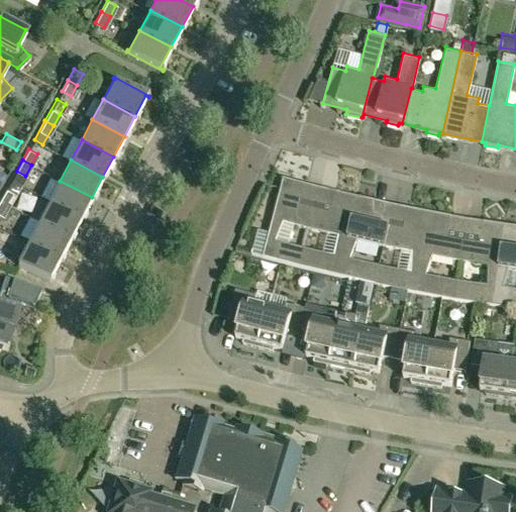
[(309,226),(314,206),(301,202),(306,182),(283,176),(263,253),(300,264),(304,245),(275,237),(283,219),(309,226)]
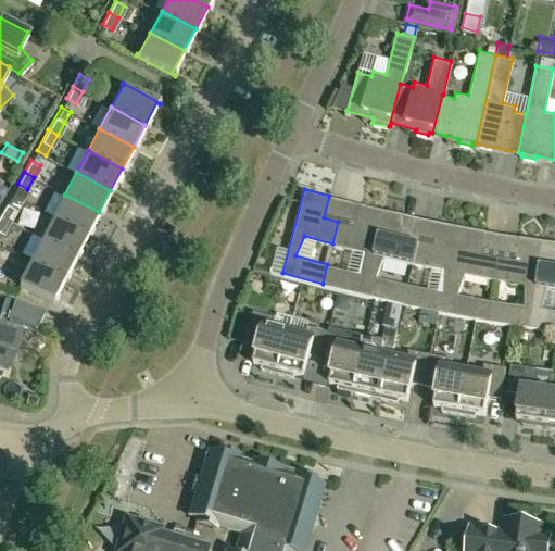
[(87,234),(99,212),(64,195),(53,216),(87,234)]
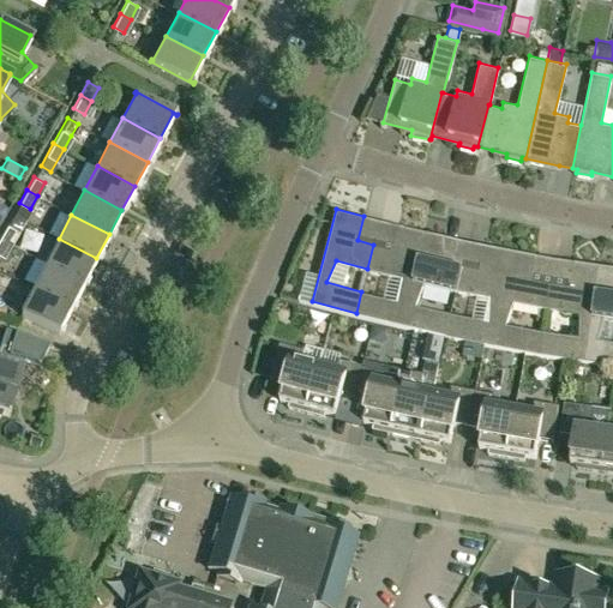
[(401,324),(422,230),(396,223),(390,248),(373,245),(367,269),(400,276),(397,300),(361,292),(356,313),(401,324)]
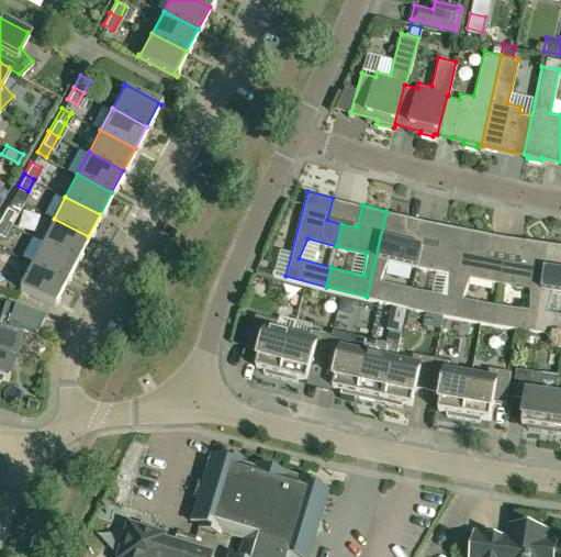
[(0,218),(9,222),(15,211),(6,205),(0,215),(0,218)]
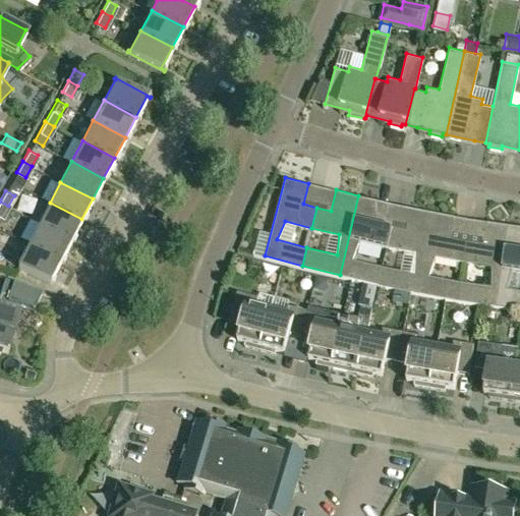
[(387,245),(391,225),(378,221),(382,201),(358,195),(340,275),(379,284),(383,266),(352,258),(359,239),(387,245)]
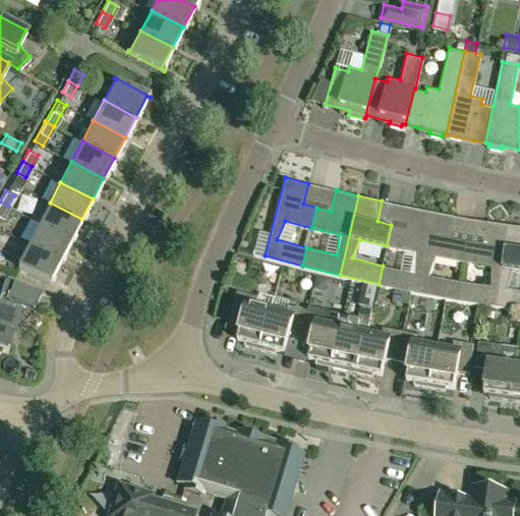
[(0,216),(2,217),(8,206),(0,202),(0,216)]
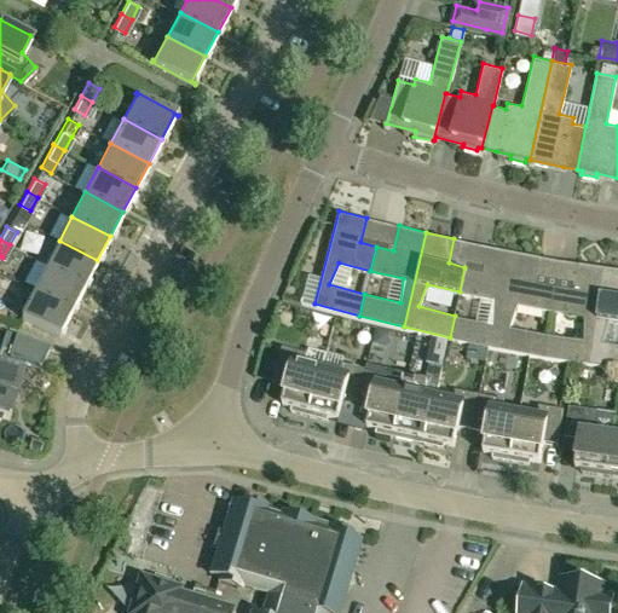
[(84,284),(97,260),(59,241),(46,265),(84,284)]
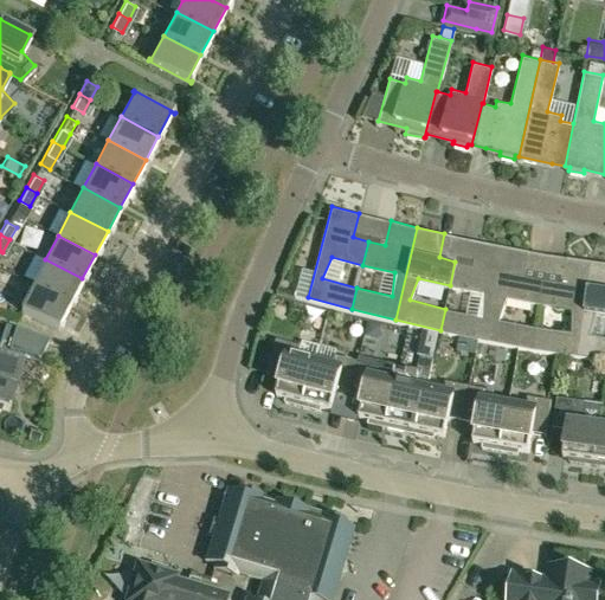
[(486,339),(503,245),(476,240),(471,265),(455,262),(450,285),(482,291),(481,315),(445,309),(441,330),(486,339)]
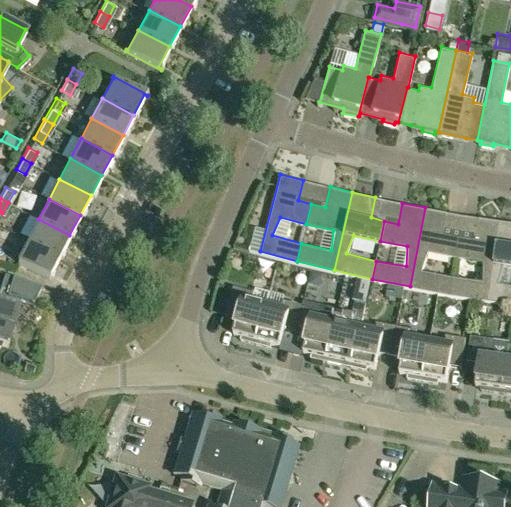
[(455,256),(458,235),(444,232),(448,212),(425,207),(410,286),(448,293),(451,275),(421,269),(427,250),(450,255),(455,256)]
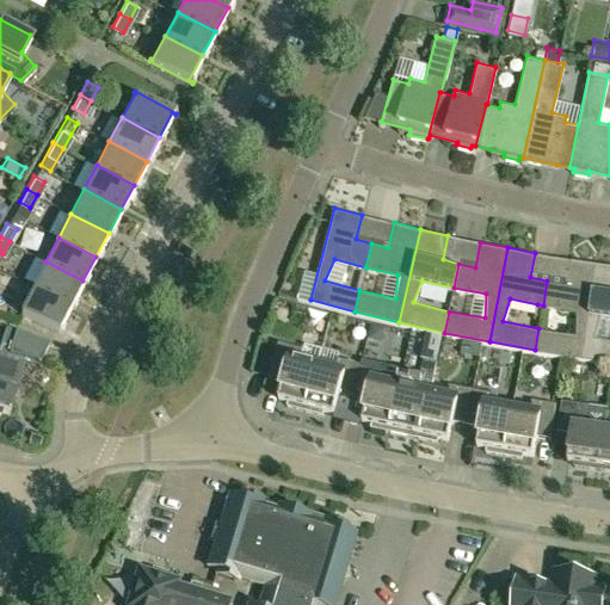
[(581,357),(595,263),(567,258),(564,283),(547,281),(543,306),(575,310),(575,334),(538,328),(535,350),(581,357)]
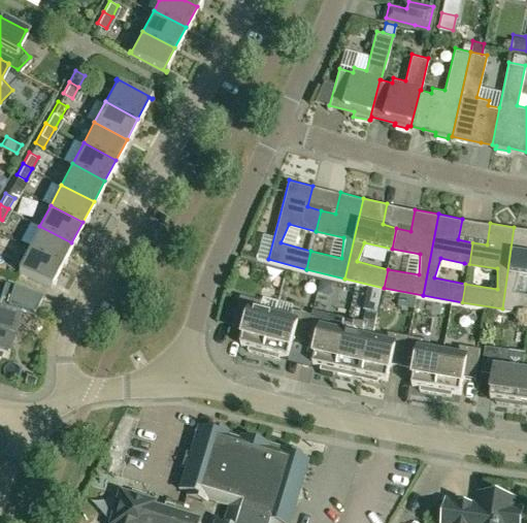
[(61,264),(71,242),(39,226),(28,247),(61,264)]
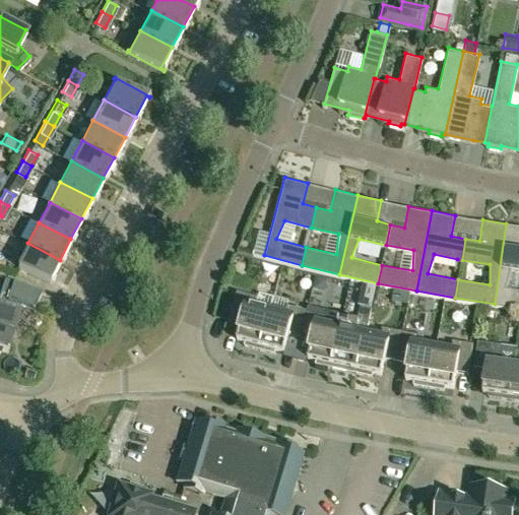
[(518,267),(518,224),(506,223),(495,304),(518,307),(518,287),(505,286),(510,266),(518,267)]
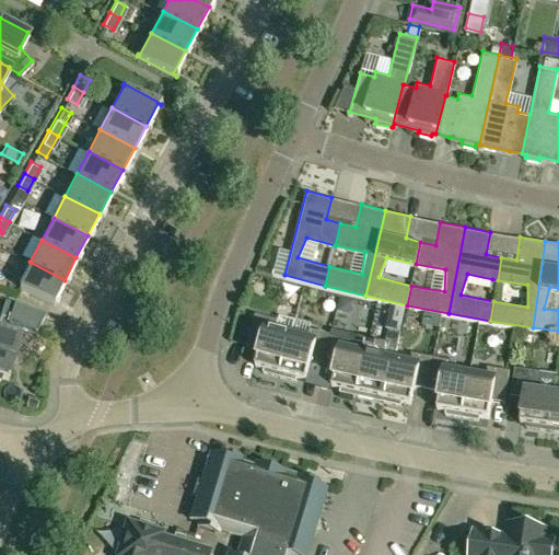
[(53,302),(65,280),(30,262),(19,284),(53,302)]
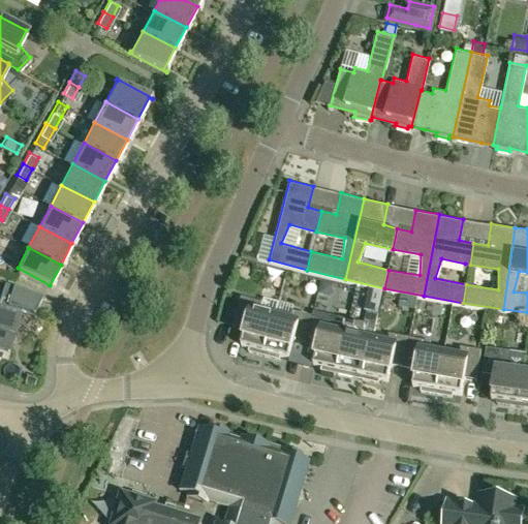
[(0,353),(5,356),(7,356),(7,355),(6,353),(18,317),(20,308),(33,311),(40,297),(41,295),(4,280),(0,291),(0,353)]
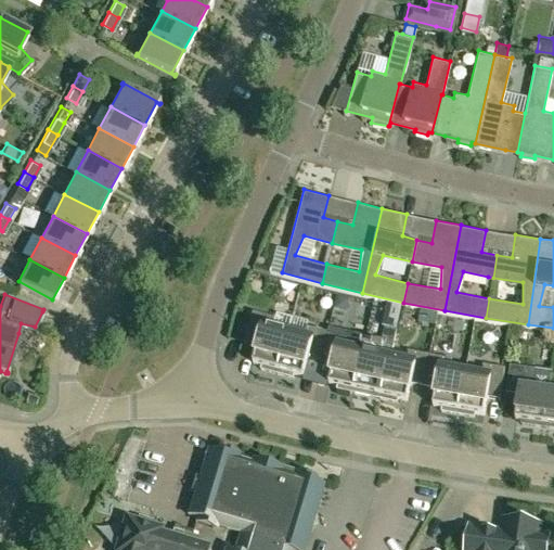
[(275,309),(274,314),(265,311),(252,307),(243,339),(257,342),(252,359),(260,361),(259,366),(275,370),(287,328),(291,314),(275,309)]
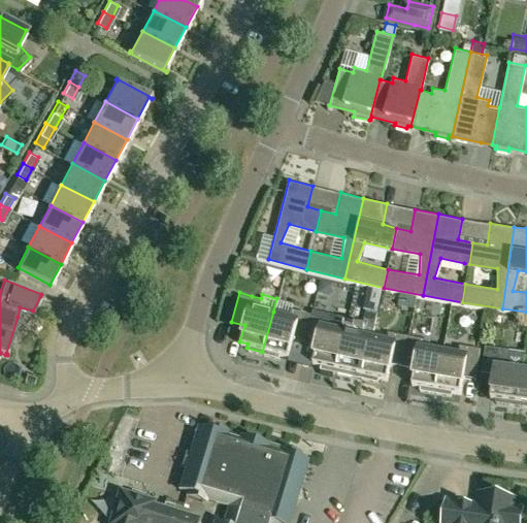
[(303,341),(310,312),(291,306),(288,316),(273,312),(262,352),(277,356),(278,352),(288,355),(292,338),(303,341)]
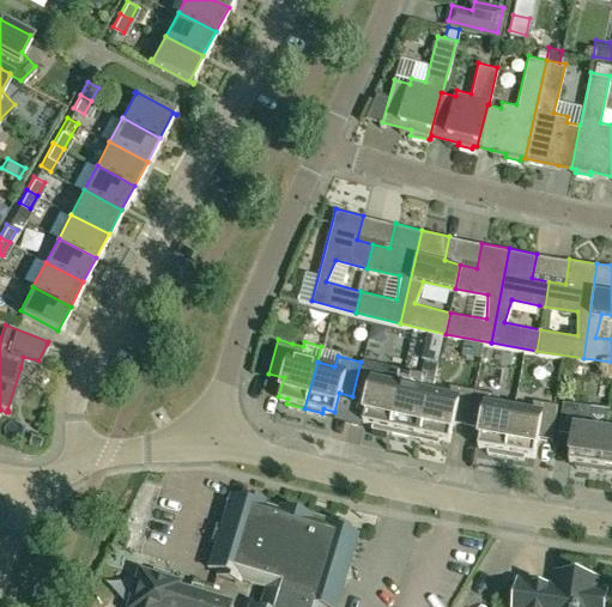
[(389,430),(403,366),(362,357),(361,362),(352,396),(367,400),(362,419),(371,422),(370,426),(389,430)]
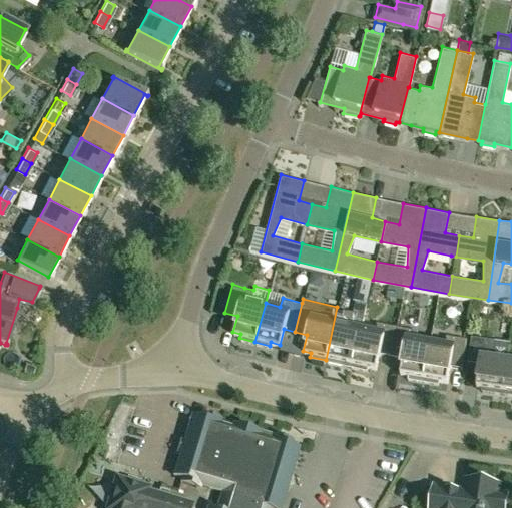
[(362,317),(363,317),(366,302),(355,299),(352,311),(337,307),(326,360),(341,363),(342,359),(351,362),(350,365),(351,366),(362,317)]
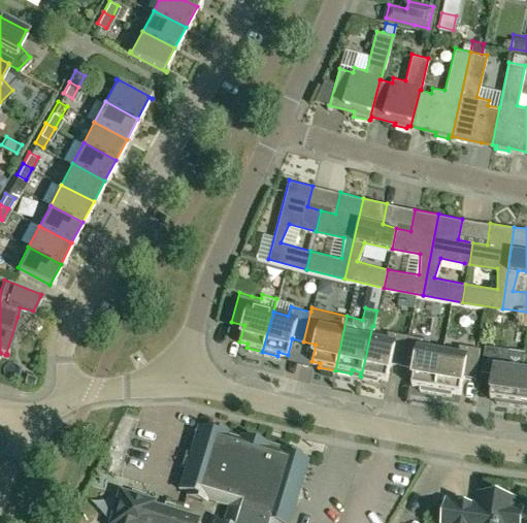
[(371,335),(373,326),(372,326),(361,377),(376,380),(377,376),(386,378),(390,361),(401,363),(407,333),(396,331),(387,329),(386,338),(371,335)]
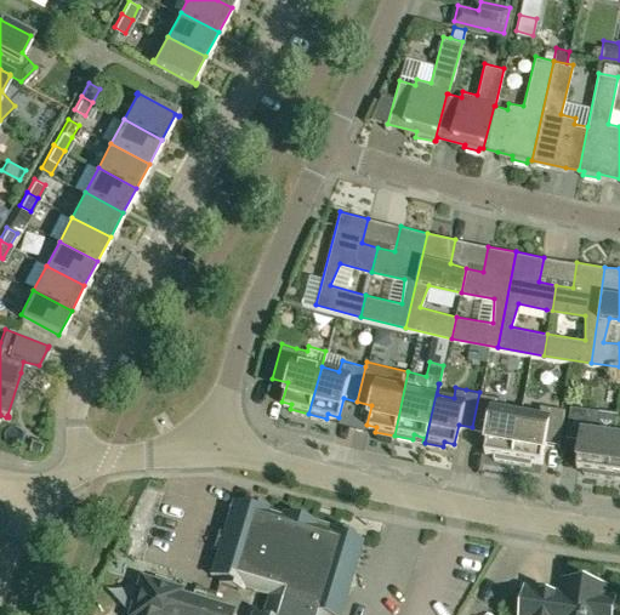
[(511,460),(519,410),(502,408),(504,397),(479,392),(472,427),(487,430),(483,449),(494,451),(493,456),(511,460)]
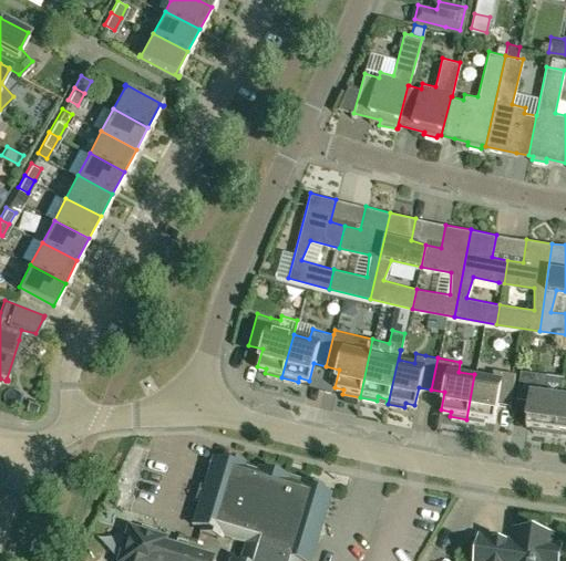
[(474,374),(466,419),(484,422),(484,417),(493,419),(496,402),(510,404),(515,371),(493,367),(491,377),(474,374)]
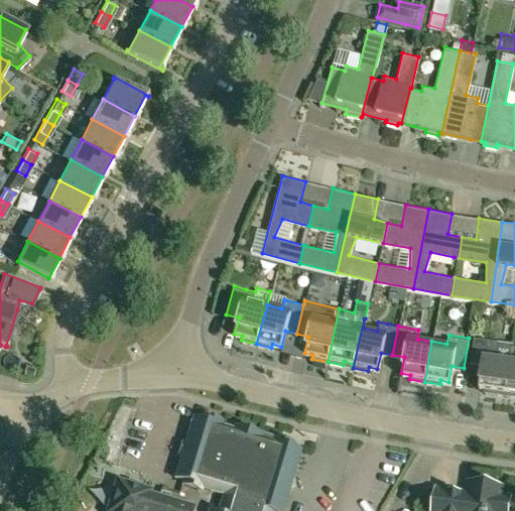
[(513,342),(497,340),(473,336),(470,361),(482,363),(479,386),(484,387),(484,391),(505,394),(510,360),(513,342)]
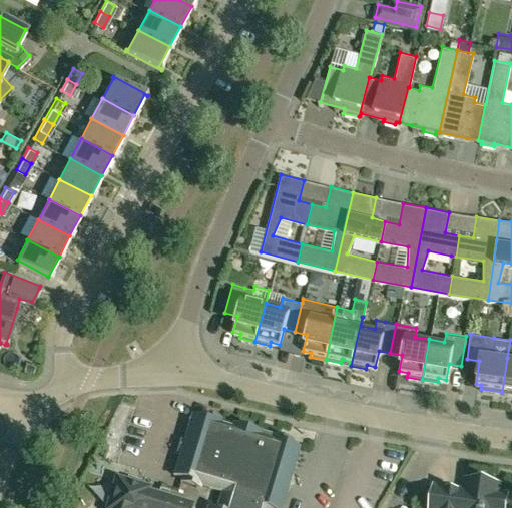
[(511,358),(507,358),(502,392),(511,393),(511,358)]
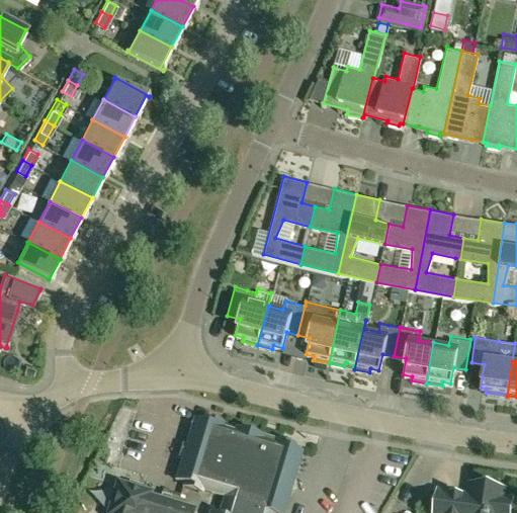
[(228,495),(248,428),(235,424),(234,426),(222,423),(223,421),(202,415),(201,418),(192,416),(185,439),(184,439),(183,441),(181,440),(177,453),(179,454),(179,456),(180,456),(174,476),(183,479),(181,483),(201,489),(202,487),(223,493),(228,495)]
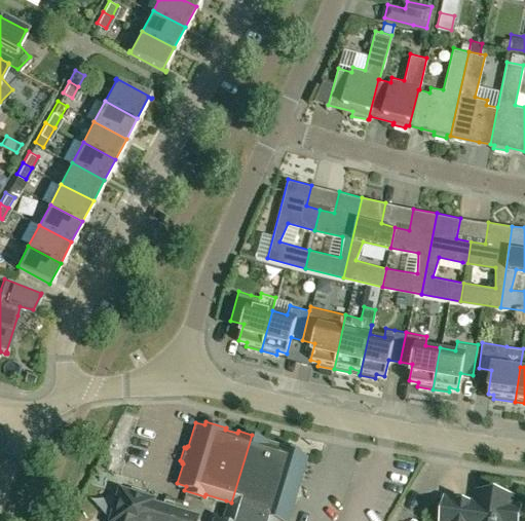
[(275,520),(277,518),(286,520),(295,491),(299,490),(297,482),(305,455),(297,453),(298,449),(277,443),(277,445),(265,442),(265,439),(252,435),(231,503),(226,500),(220,520),(212,518),(210,520),(275,520)]
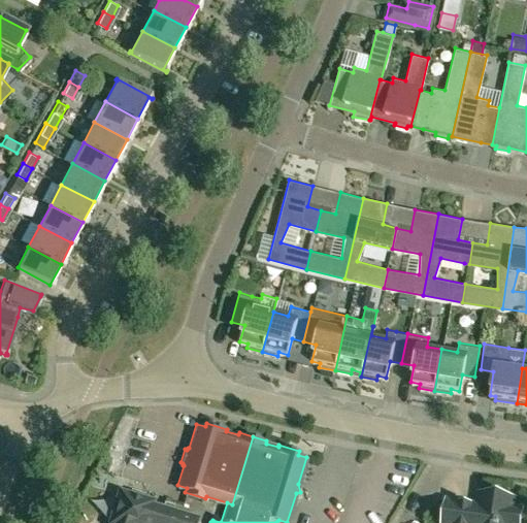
[(157,508),(159,501),(153,500),(154,497),(118,487),(107,522),(108,522),(145,522),(146,521),(151,505),(157,508)]
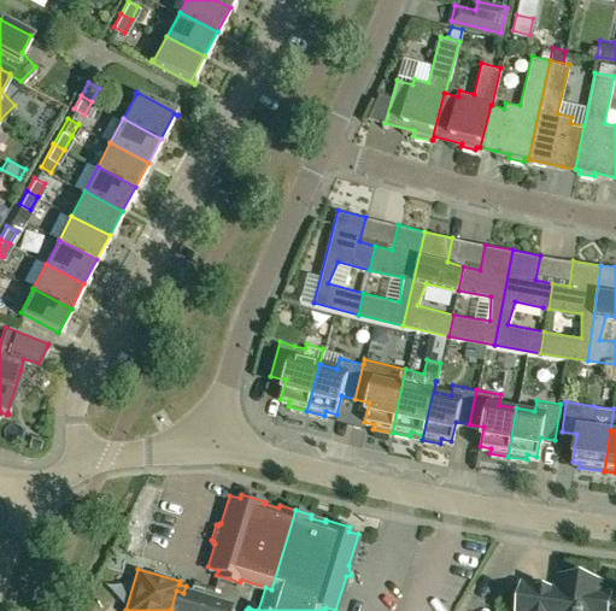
[(558,587),(539,583),(520,581),(515,610),(605,610),(609,592),(597,589),(599,577),(561,573),(558,587)]
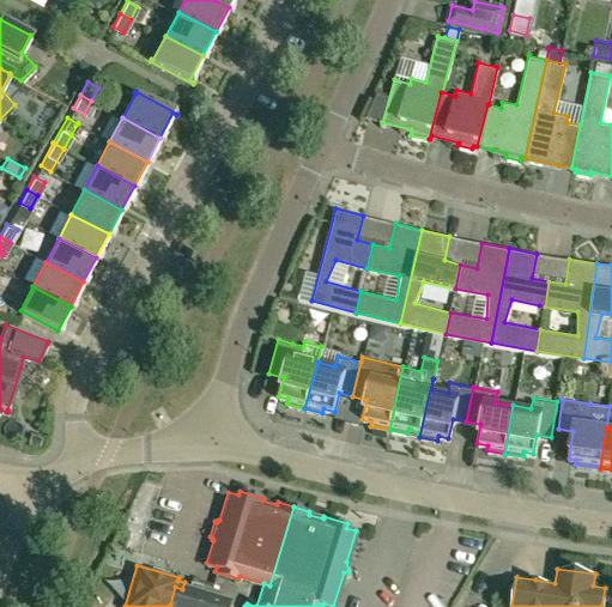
[(170,605),(177,606),(225,606),(229,595),(185,582),(182,589),(175,587),(170,605)]
